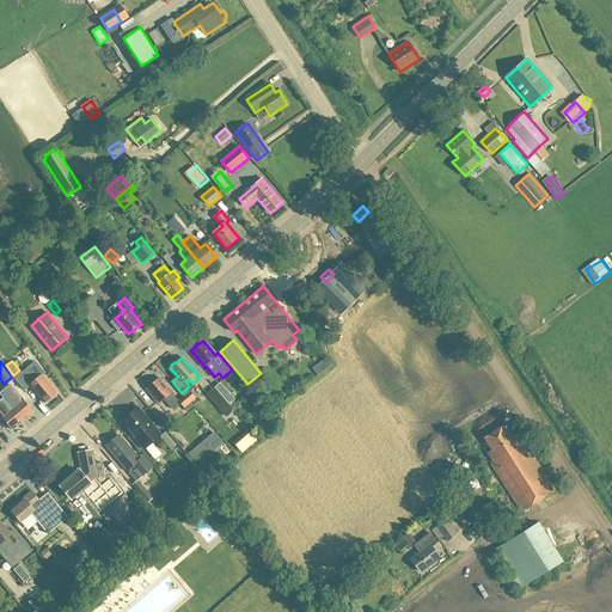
[(20,374),(44,403),(57,392),(42,373),(37,378),(29,367),(20,374)]
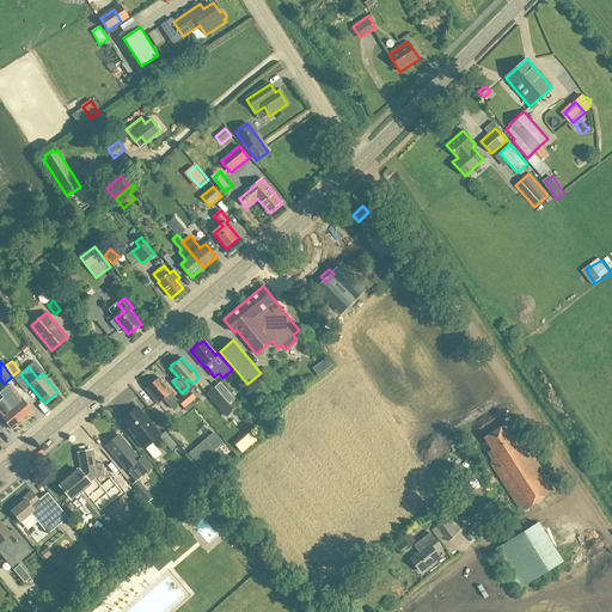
[(184,408),(189,403),(183,396),(178,401),(171,393),(172,392),(167,386),(166,387),(159,378),(153,383),(151,383),(148,385),(148,387),(147,387),(154,397),(153,398),(157,402),(158,401),(159,403),(164,399),(172,409),(181,403),(184,408)]
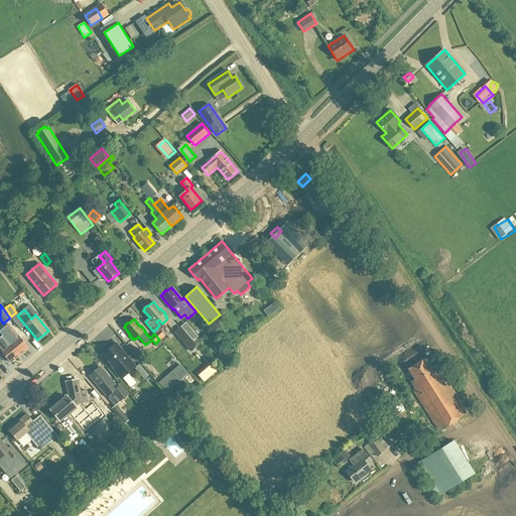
[(7,330),(3,334),(2,334),(19,354),(29,347),(14,329),(9,333),(7,330)]
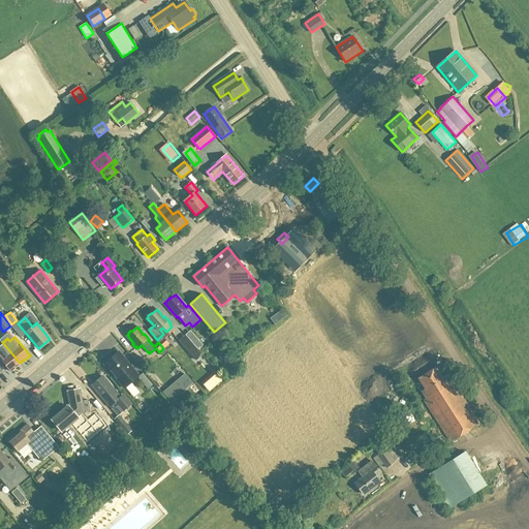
[(164,338),(158,342),(163,348),(169,344),(164,338)]
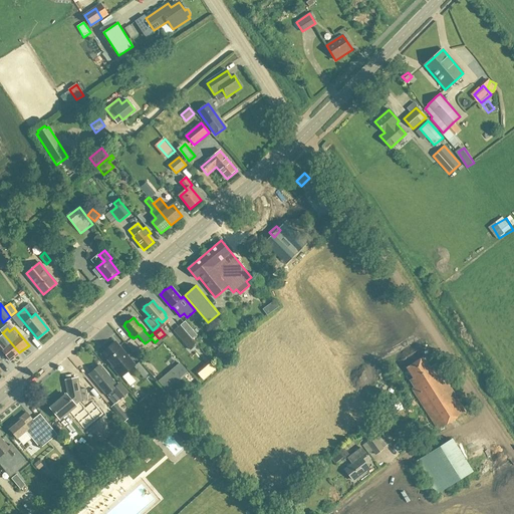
[(192,328),(186,332),(192,339),(197,335),(192,328)]
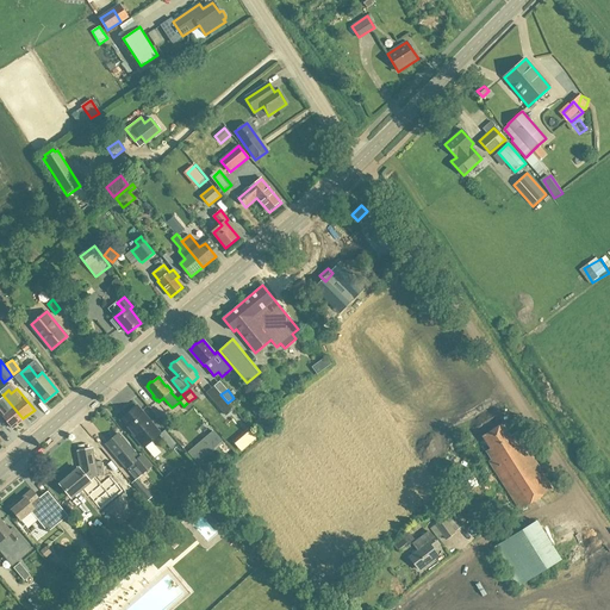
[(0,391),(0,411),(13,428),(23,418),(2,394),(4,394),(0,391)]
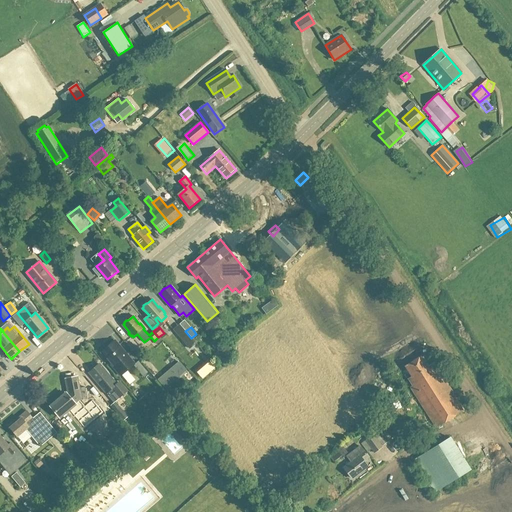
[(186,332),(180,338),(190,349),(195,344),(191,338),(186,332)]
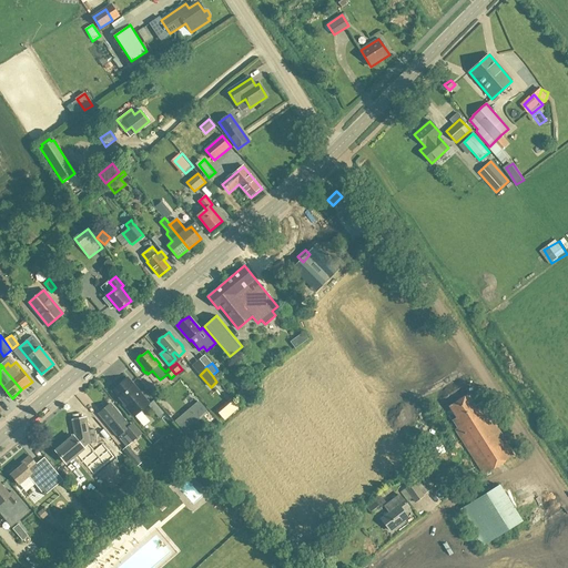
[(121,379),(115,385),(117,386),(111,391),(133,416),(141,409),(149,404),(127,377),(122,382),(121,379)]
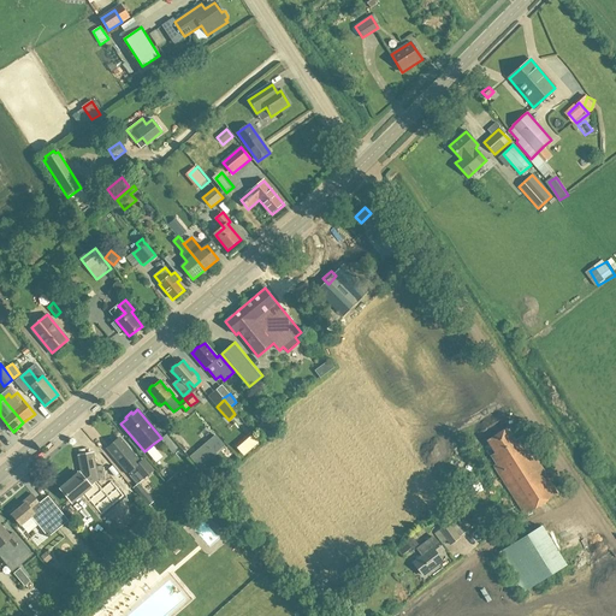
[(525,516),(560,495),(527,444),(522,437),(516,440),(508,428),(487,442),(493,452),(491,455),(496,463),(493,465),(525,516)]
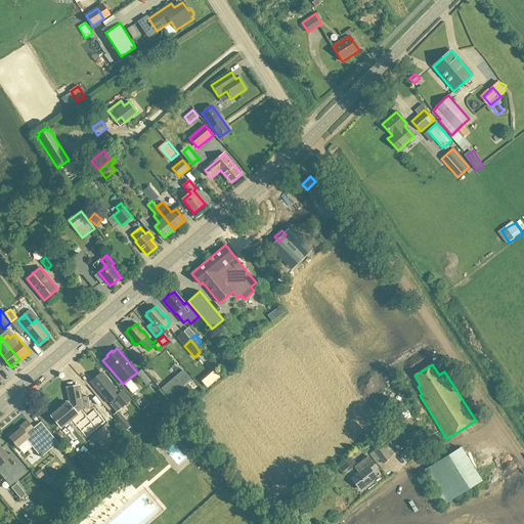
[(137,374),(146,386),(151,382),(142,369),(137,374)]
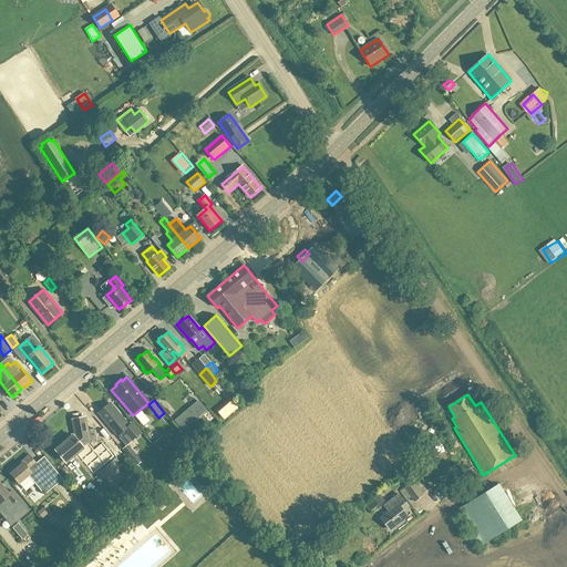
[(99,413),(119,435),(120,437),(122,437),(126,433),(133,441),(141,433),(133,423),(130,426),(110,403),(105,408),(103,406),(100,410),(100,412),(99,413)]
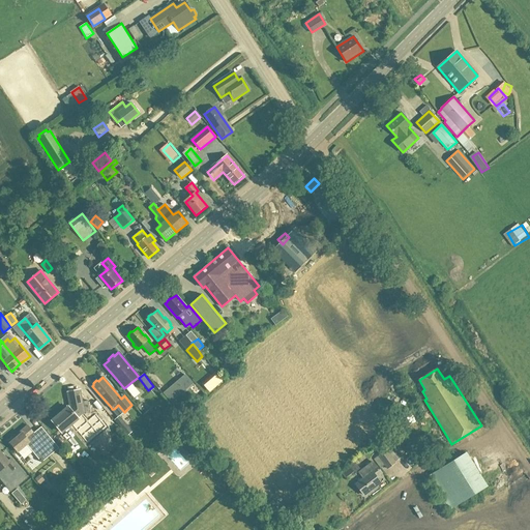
[(172,403),(183,393),(175,384),(164,393),(172,403)]
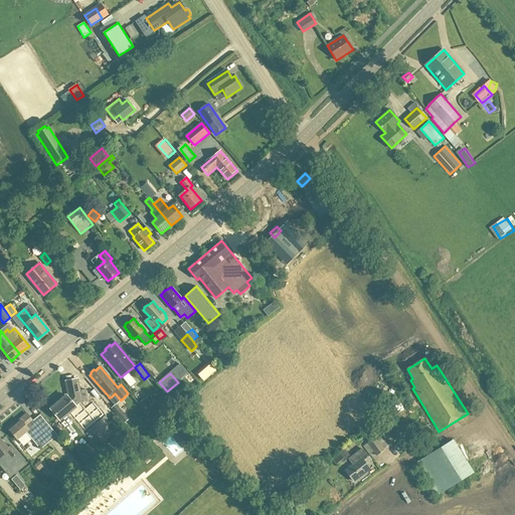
[(84,431),(104,414),(93,402),(86,409),(79,402),(81,401),(77,379),(66,381),(69,395),(67,397),(67,396),(51,410),(60,420),(70,411),(75,417),(74,418),(84,431)]
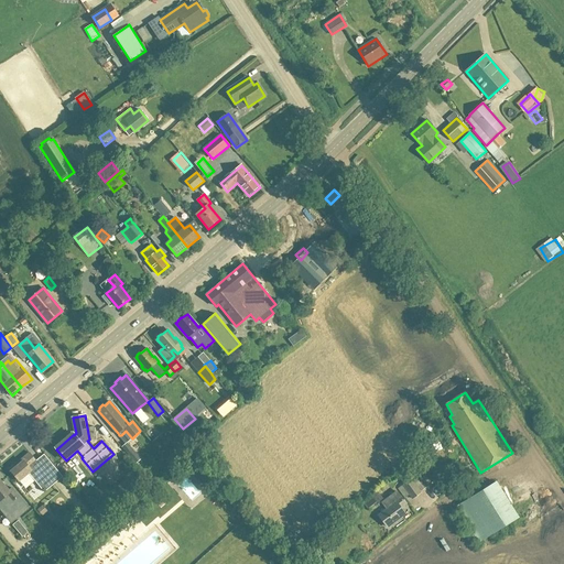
[(176,463),(196,443),(186,433),(166,452),(176,463)]
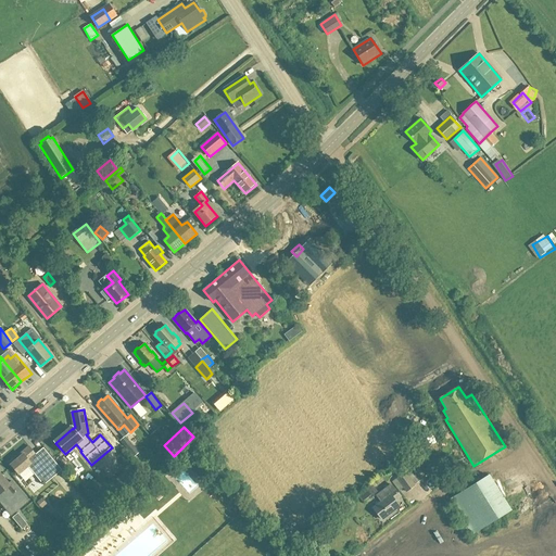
[(125,437),(124,438),(119,441),(127,450),(133,445),(125,437)]
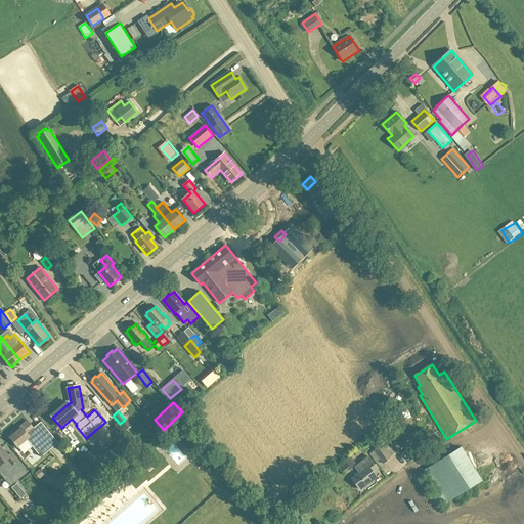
[(10,438),(11,439),(9,441),(14,446),(16,445),(17,446),(27,438),(37,450),(46,442),(51,448),(58,442),(41,422),(40,423),(41,424),(41,423),(43,425),(37,431),(28,421),(18,428),(19,430),(10,438)]
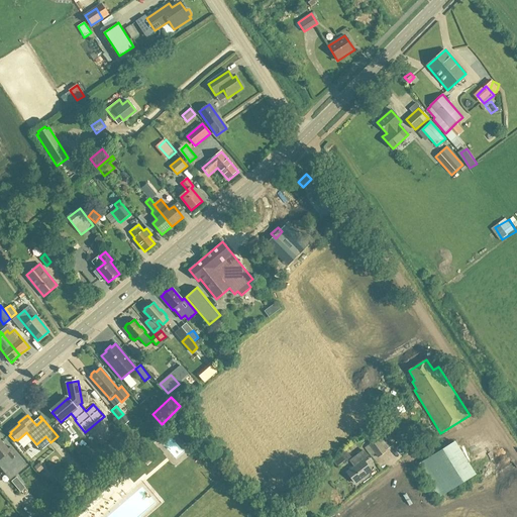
[(387,451),(386,450),(392,446),(383,434),(369,445),(375,453),(378,458),(387,451)]
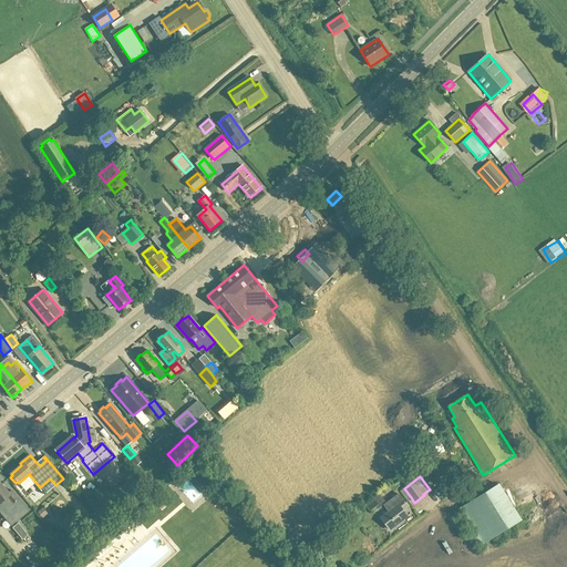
[(13,504),(19,498),(12,491),(9,493),(0,482),(0,504),(0,505),(10,516),(18,508),(13,504)]
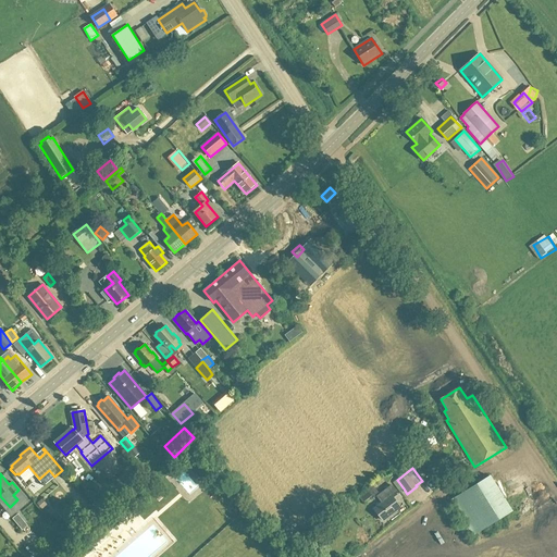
[(514,512),(492,477),(454,499),(477,535),(514,512)]
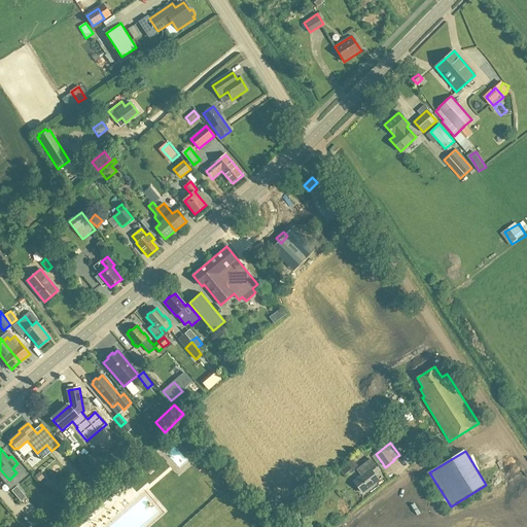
[(340,470),(343,476),(351,469),(353,471),(358,467),(352,459),(348,462),(349,463),(340,470)]
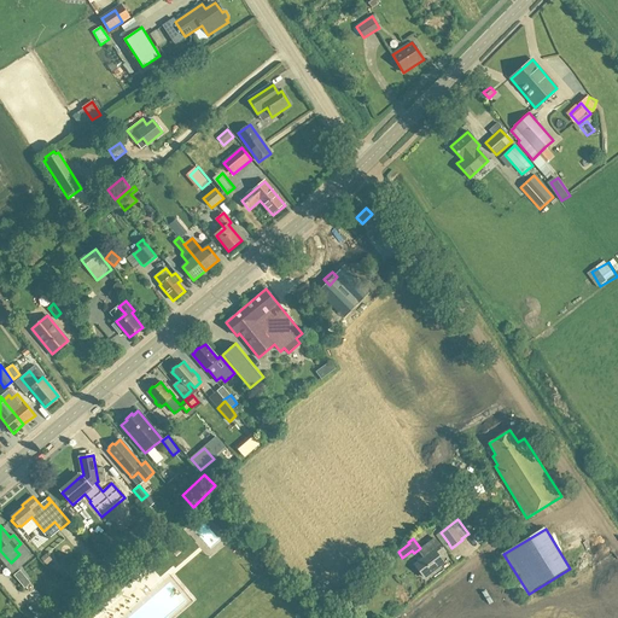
[(420,551),(425,558),(414,565),(425,578),(444,564),(439,558),(445,553),(436,538),(420,551)]
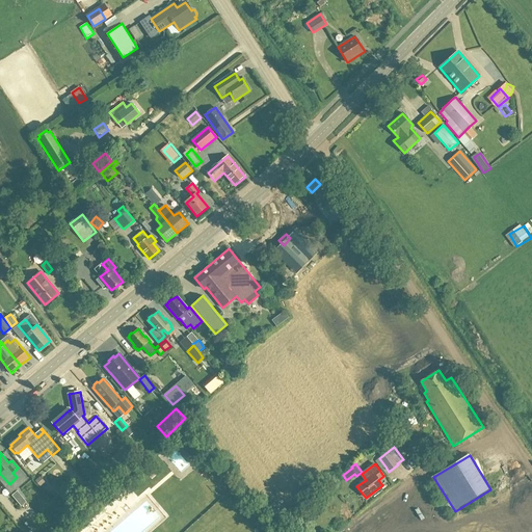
[(123,482),(73,525),(78,531),(79,531),(94,521),(91,519),(128,487),(123,482)]
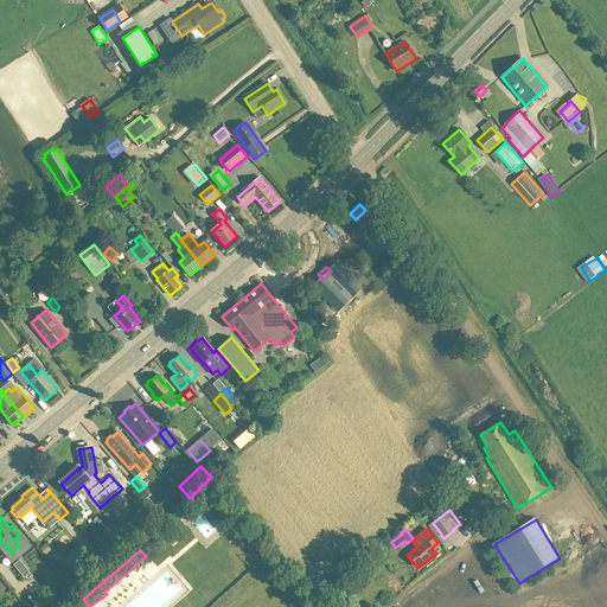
[(101,554),(89,564),(97,574),(109,563),(101,554)]
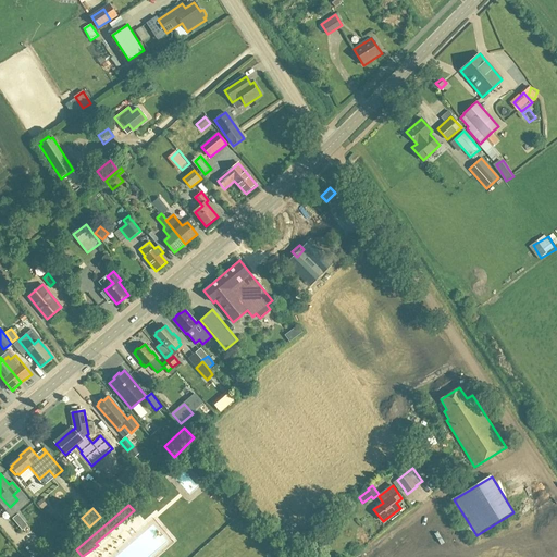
[(23,531),(28,525),(17,514),(13,518),(23,531)]
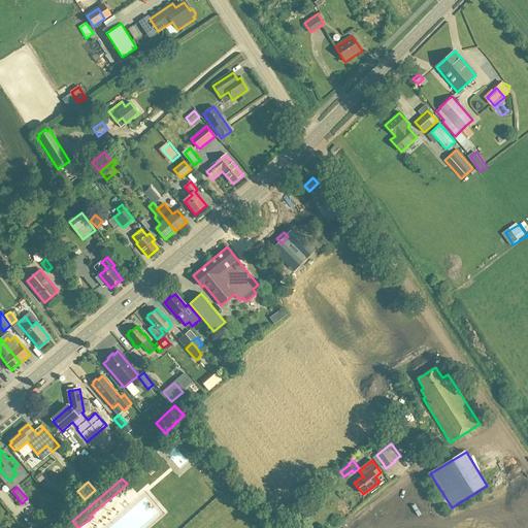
[(319,501),(302,513),(306,519),(323,506),(319,501)]
